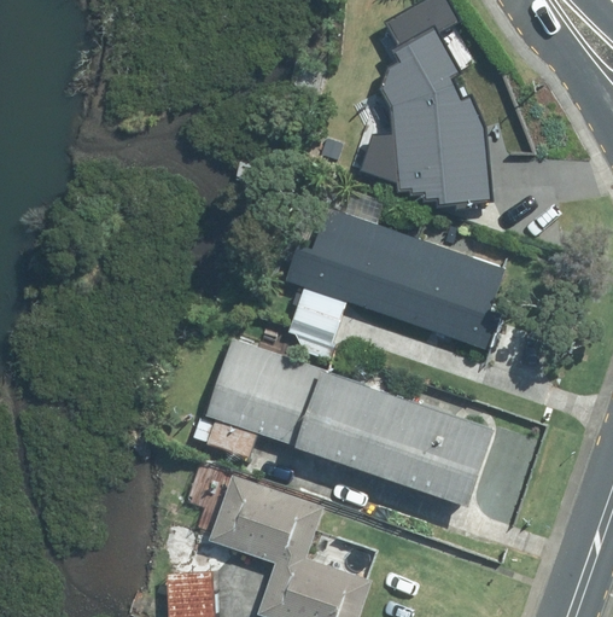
[(400,208),(489,202),(482,83),(447,86),(444,41),(375,46),(379,104),(393,103),(400,208)]
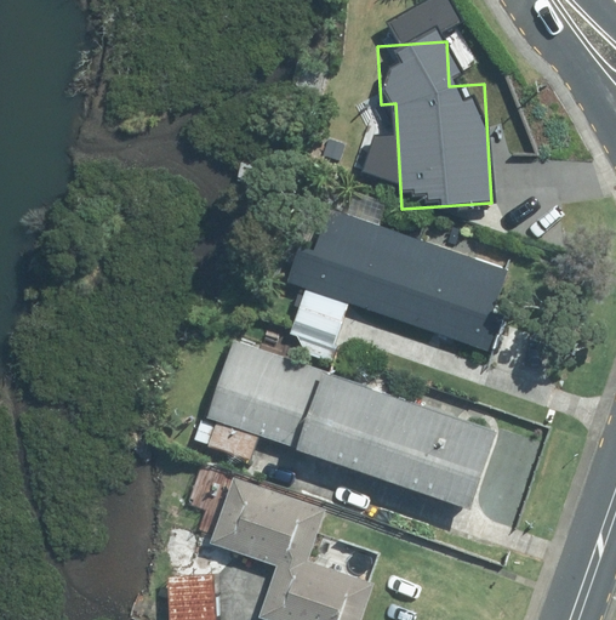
[(286,334),(330,351),(351,302),(513,368),(529,331),(484,313),(502,268),(378,219),(383,205),(344,189),(336,210),(311,199),(279,277),(306,288),(286,334)]
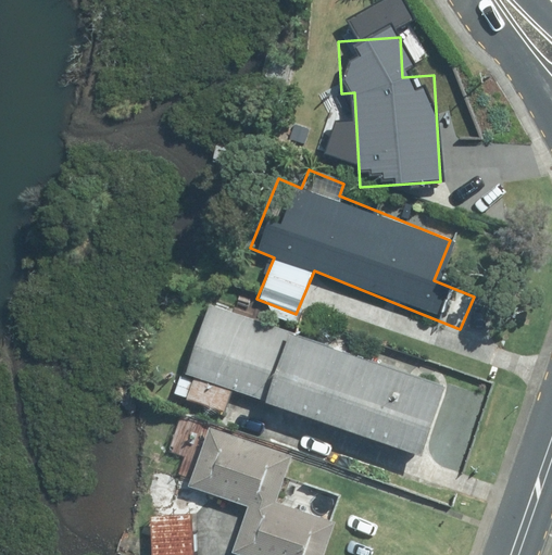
[(229,389),(423,458),(449,387),(210,300),(175,393),(222,410),(229,389)]
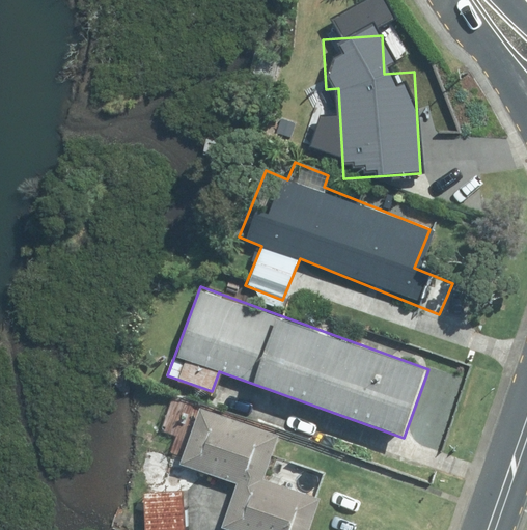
[(305,529),(317,500),(260,479),(278,430),(198,401),(174,466),(237,489),(223,525),(238,529),(305,529)]
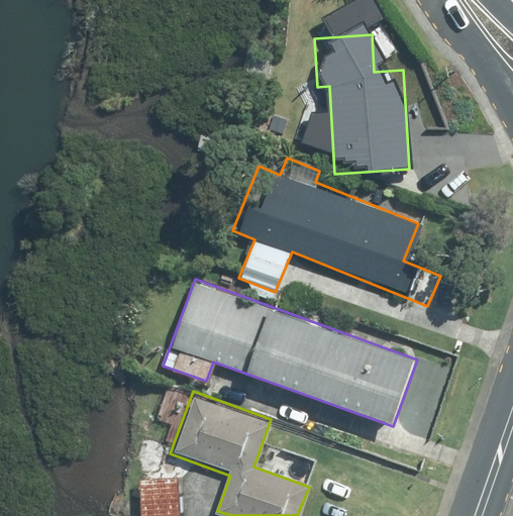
[(140,515),(178,515),(175,476),(137,479),(140,515)]
